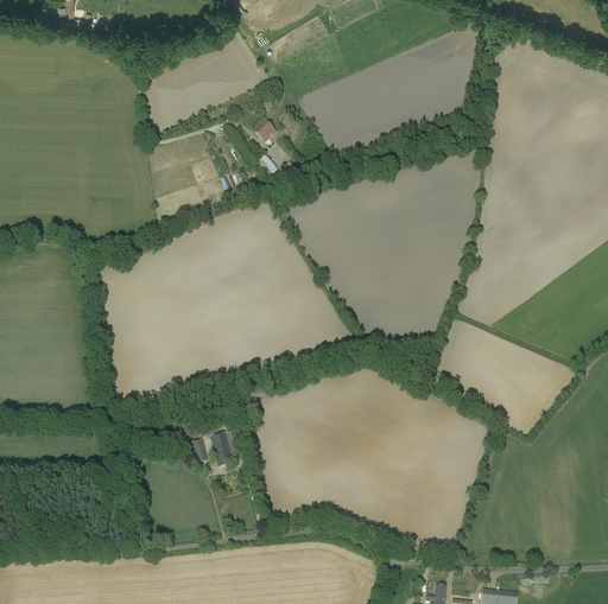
[(265,141),(277,129),(266,120),(255,131),(265,141)]
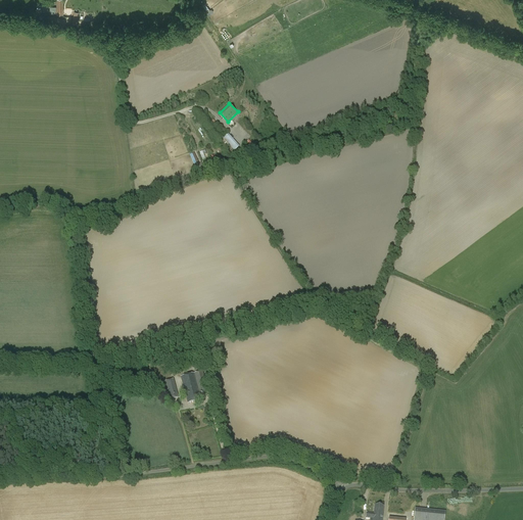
[(234,148),(239,144),(229,132),(224,136),(234,148)]
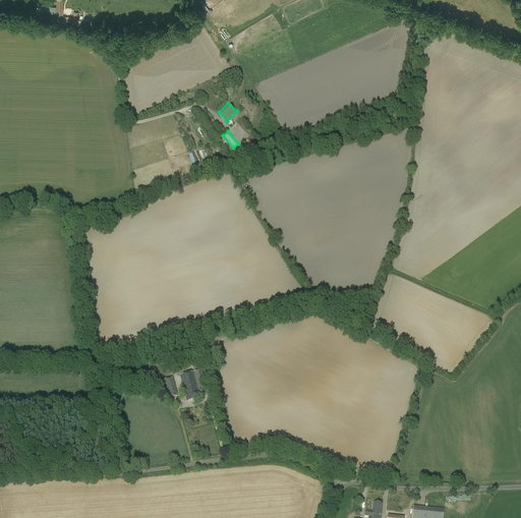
[(195,149),(189,151),(194,163),(199,161),(195,149)]
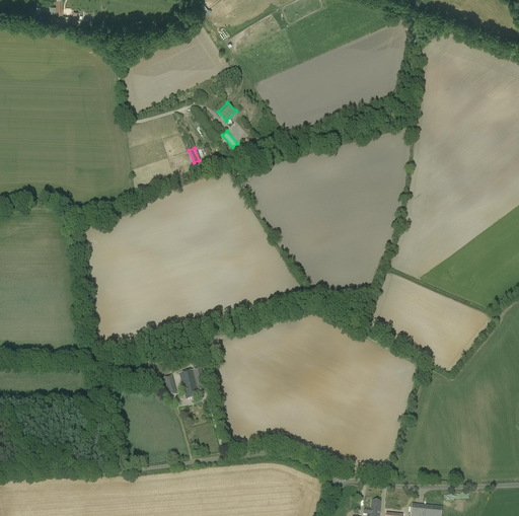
[(201,359),(214,356),(210,341),(197,344),(201,359)]
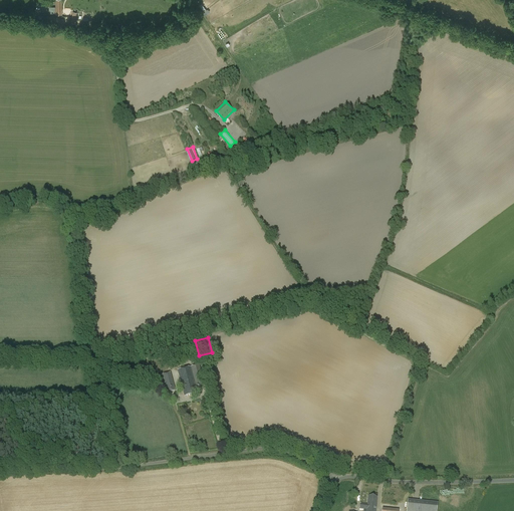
[(198,391),(197,384),(204,381),(199,362),(178,368),(185,394),(198,391)]
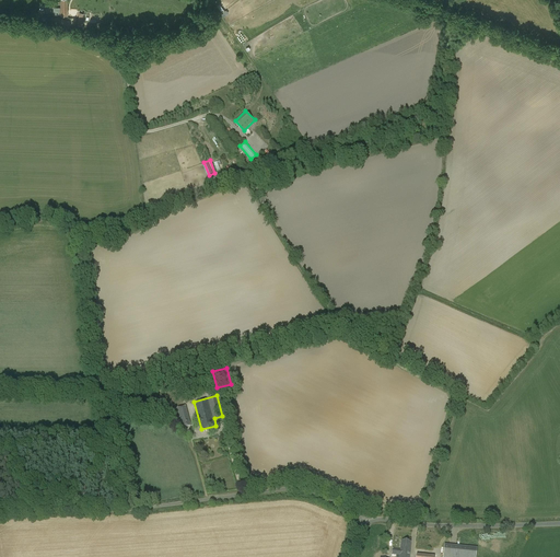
[(182,426),(191,424),(186,404),(176,406),(182,426)]
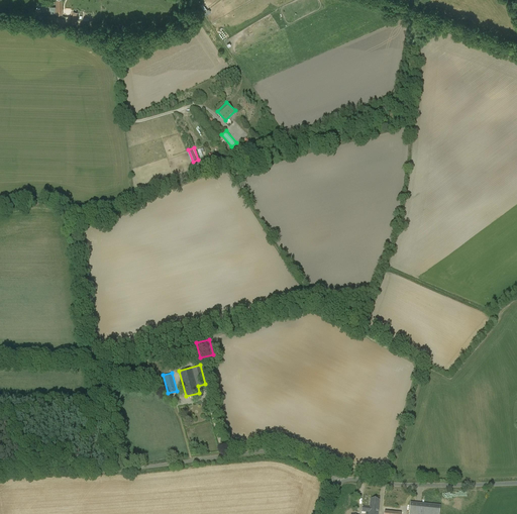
[(371,496),(370,504),(363,504),(362,509),(366,509),(365,513),(378,513),(380,497),(371,496)]
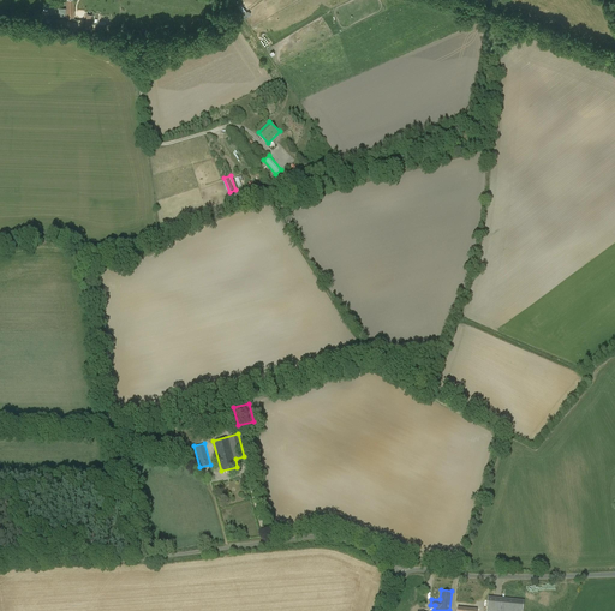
[(521,610),(524,598),(489,594),(487,610),(521,610)]
